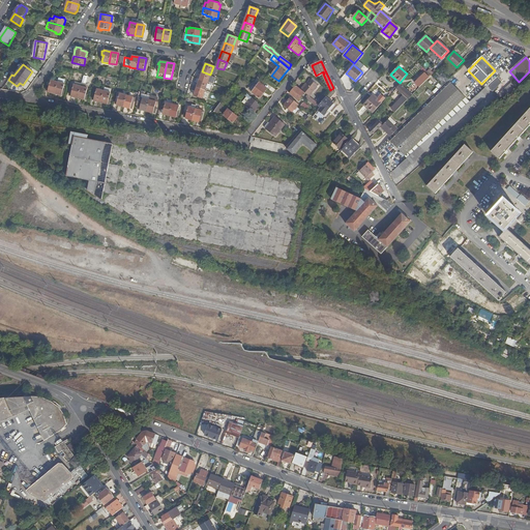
[(433,75),(423,66),(420,69),(424,74),(430,78),(433,75)]
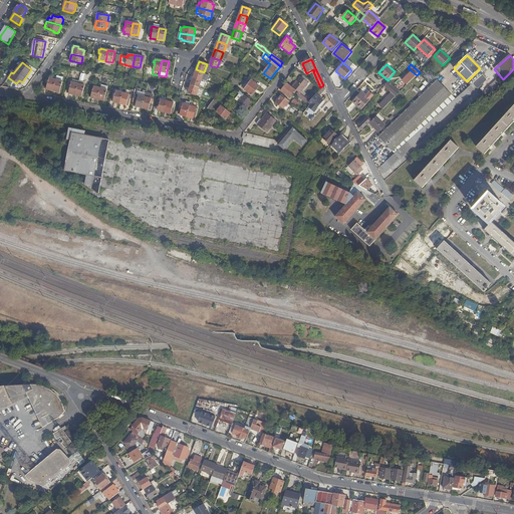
[(204,72),(196,69),(193,77),(202,80),(204,72)]
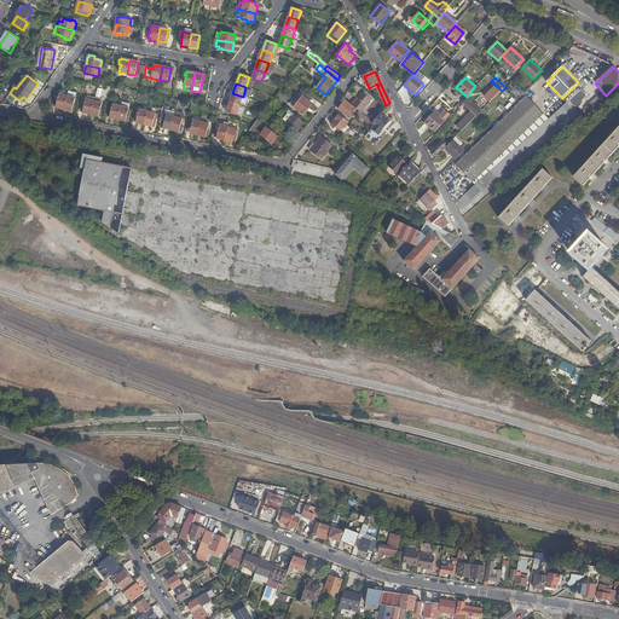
[(485,97),(491,102),(502,91),(496,86),(485,97)]
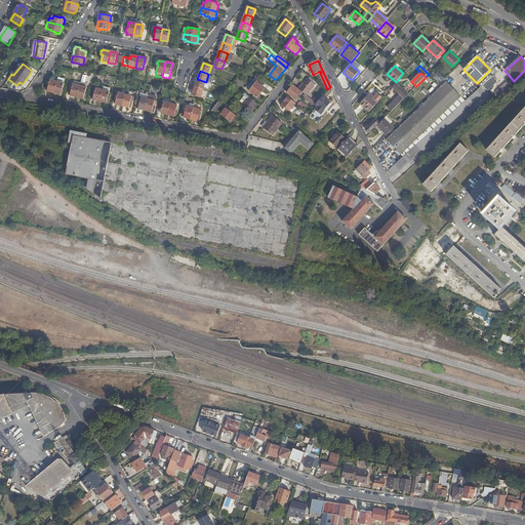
[(496,82),(491,77),(482,85),(487,90),(496,82)]
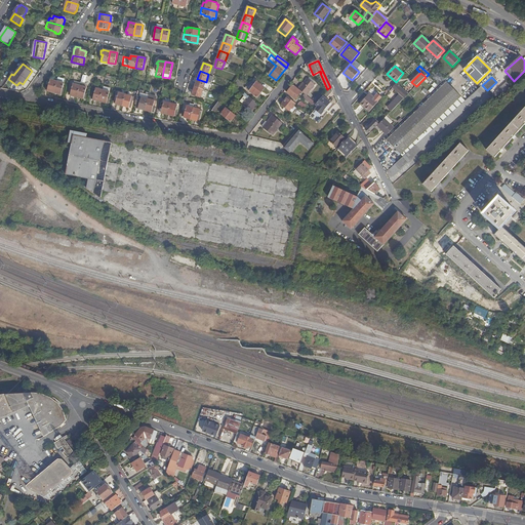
[(206,82),(197,79),(195,86),(203,89),(206,82)]
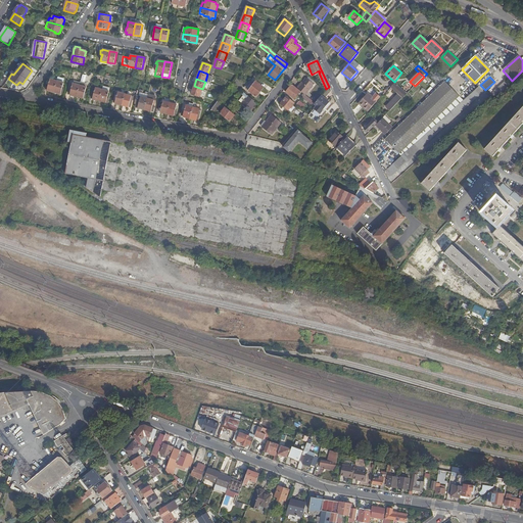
[(300,91),(303,94),(305,95),(314,85),(313,84),(306,79),(302,82),(300,86),(299,85),(297,88),(300,91)]
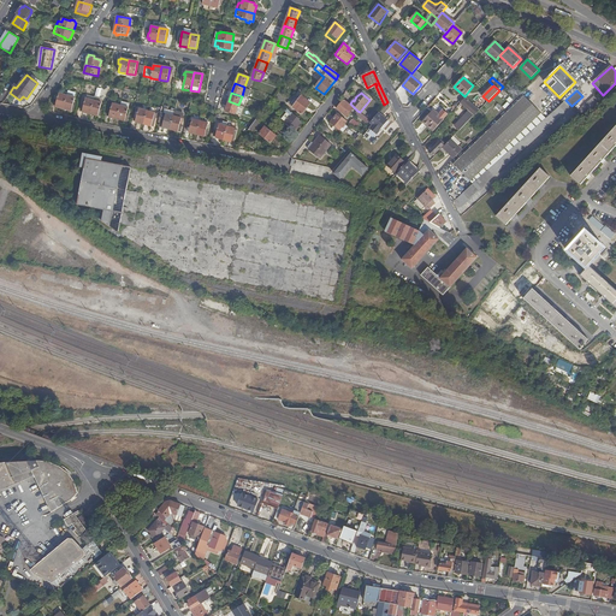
[(55,107),(63,108),(66,95),(59,94),(55,107)]
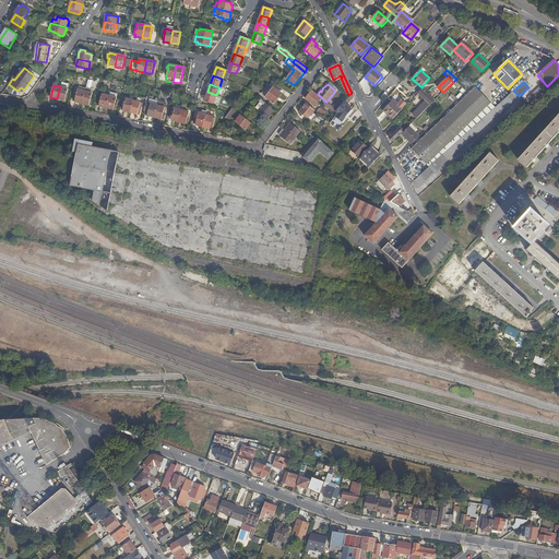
[(60,86),(57,98),(64,100),(66,99),(68,99),(68,96),(67,96),(69,88),(68,88),(60,86)]
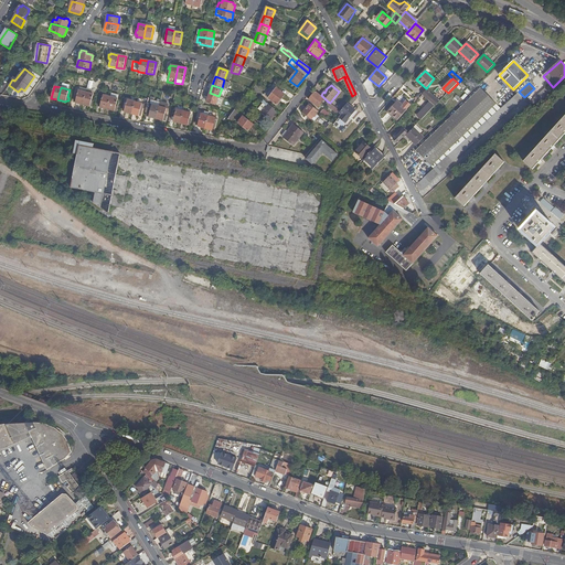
[(268,98),(276,105),(285,95),(277,88),(274,93),(269,89),(265,96),(268,98)]
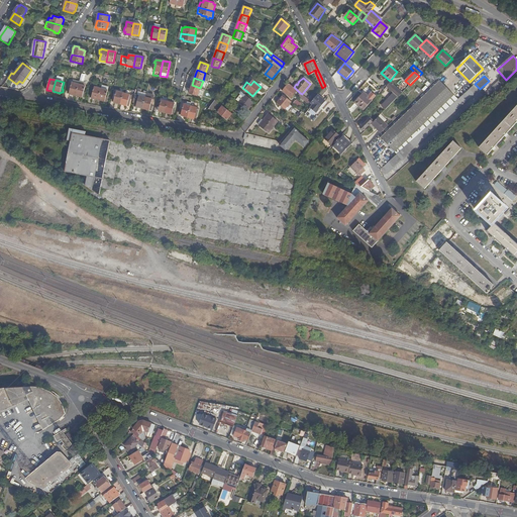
[(453,95),(440,81),(412,108),(382,137),(395,152),(412,135),(453,95)]
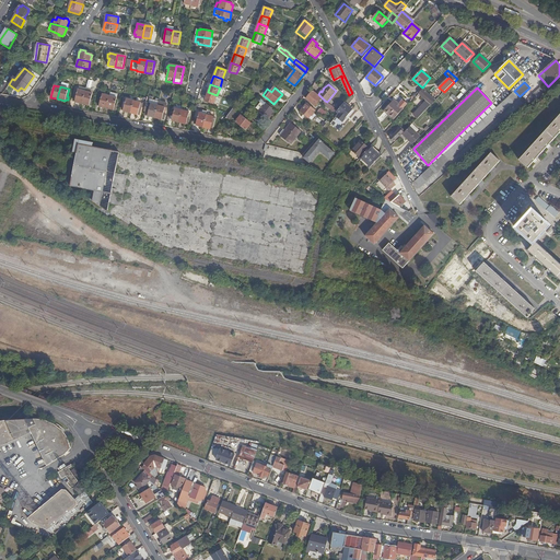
[(529,106),(545,93),(540,89),(525,102),(526,103),(529,106)]
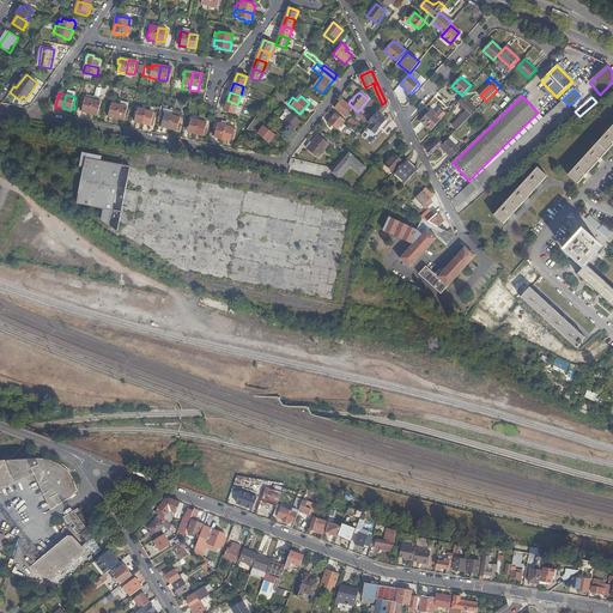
[(82,111),(89,114),(92,99),(86,98),(85,98),(83,105),(80,105),(80,109),(83,110),(82,111)]
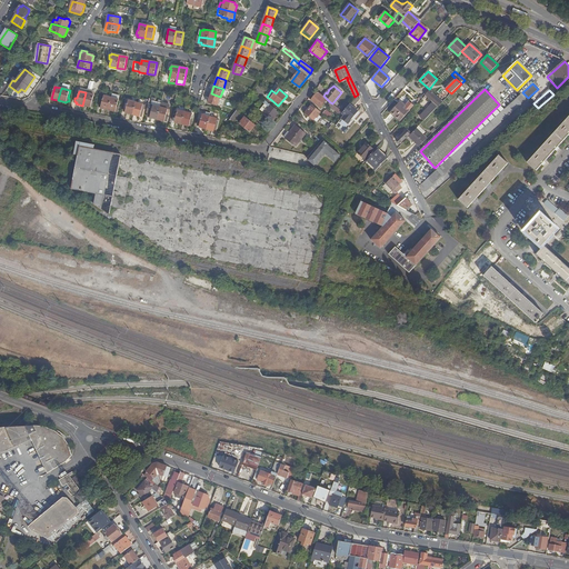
[(425,121),(443,102),(431,91),(427,96),(433,102),(420,117),(425,121)]
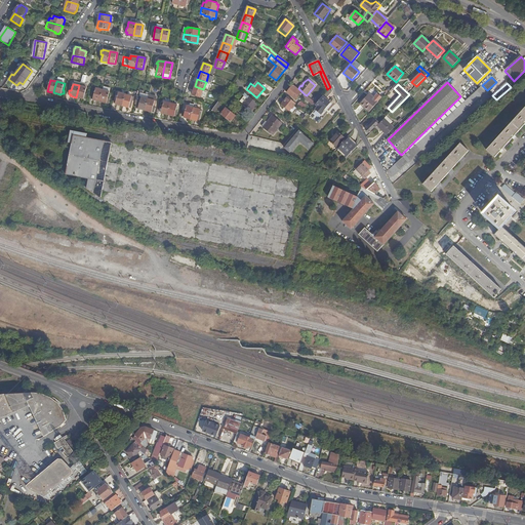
[(79,85),(76,97),(83,99),(87,87),(85,87),(79,85)]
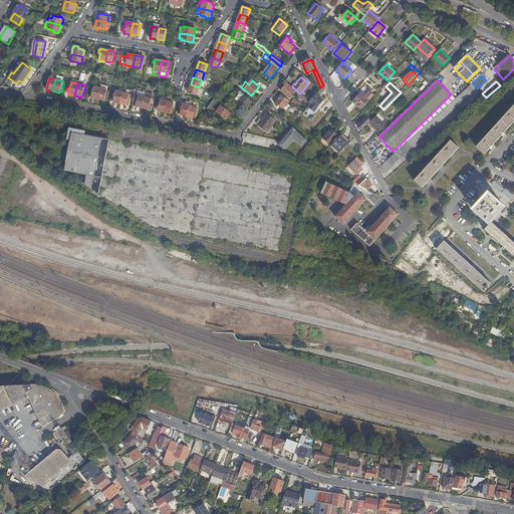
[(292,86),(287,83),(281,91),(289,97),(295,89),(292,86)]
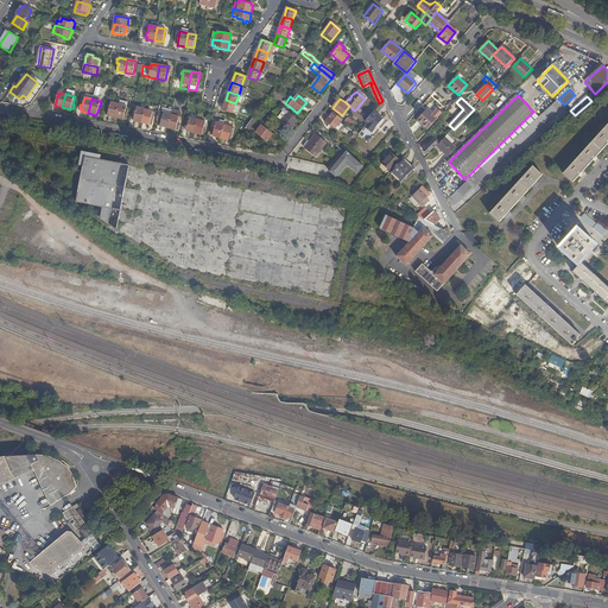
[(564,105),(558,99),(514,138),(481,169),(451,196),(456,202),(564,105)]
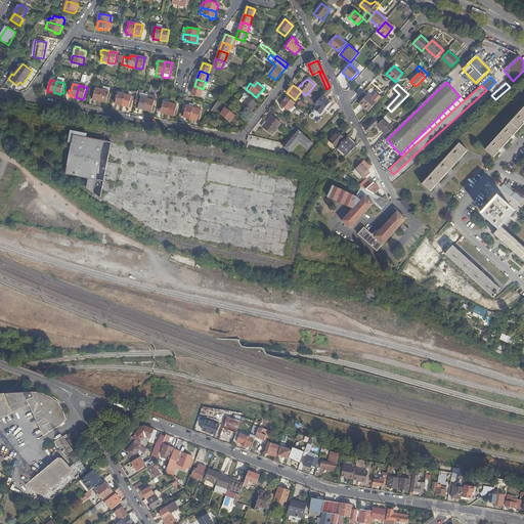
[(203,89),(194,86),(191,94),(200,97),(203,89)]
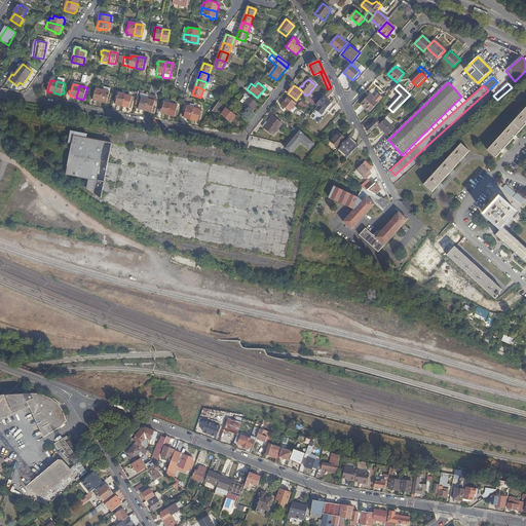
[(103,90),(100,102),(107,104),(107,102),(109,103),(110,100),(108,99),(110,91),(110,88),(104,87),(103,88),(103,90)]
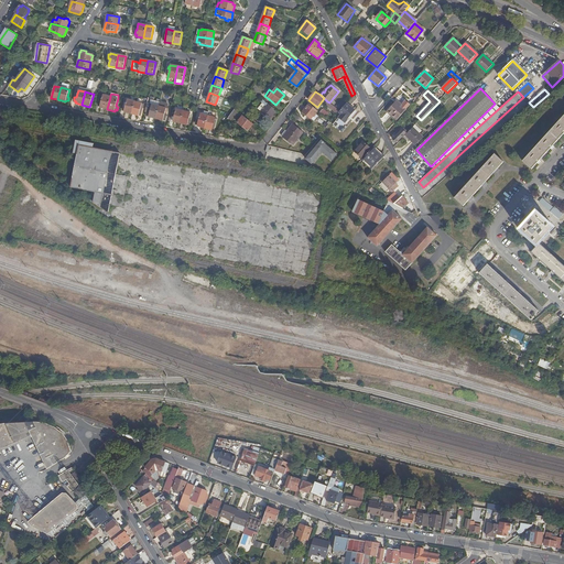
[(107,109),(110,97),(102,95),(102,96),(100,102),(99,101),(98,105),(100,106),(99,107),(107,109)]
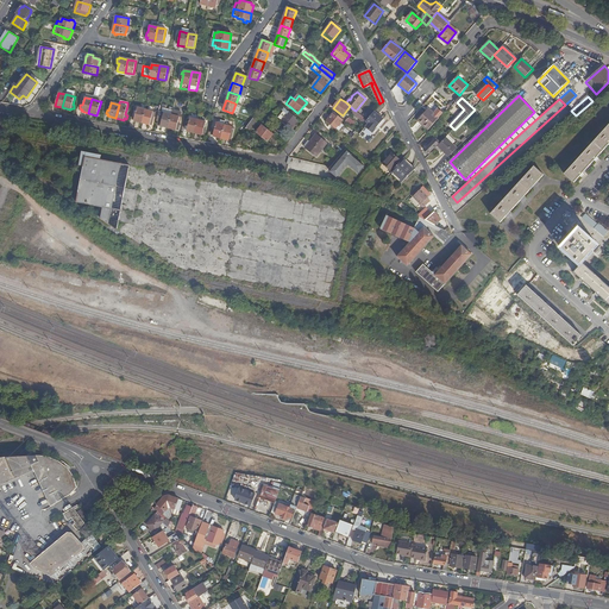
[(133,121),(142,123),(145,110),(137,107),(133,121)]
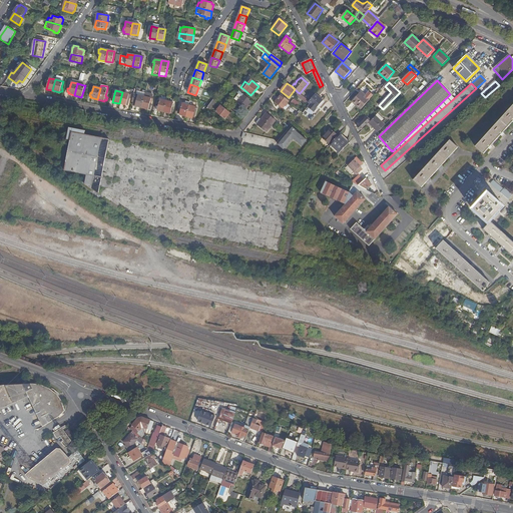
[(248,100),(249,99),(239,91),(238,93),(232,100),(242,108),(243,106),(245,108),(250,102),(248,100)]
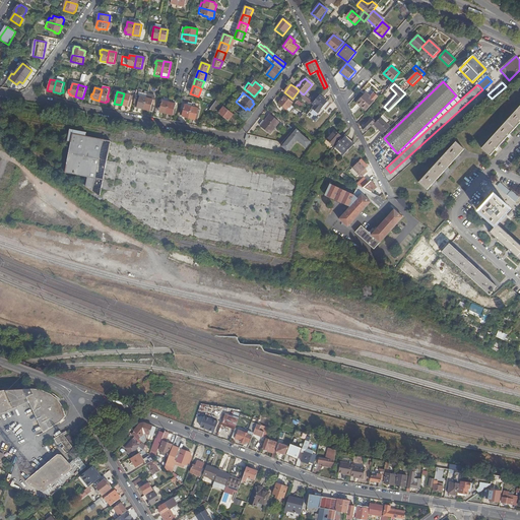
[(356,103),(366,111),(375,101),(366,92),(356,103)]
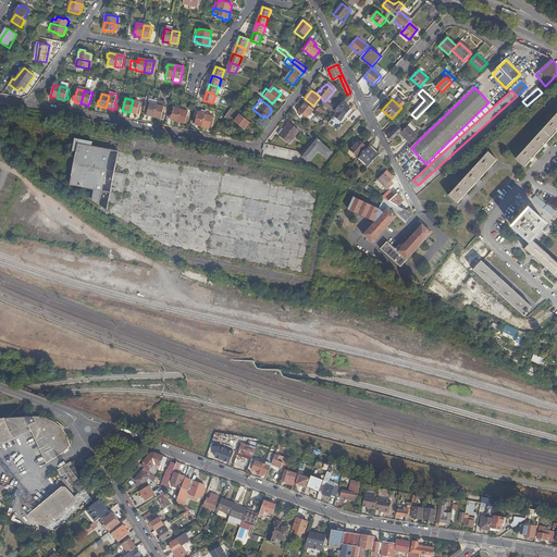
[(133,100),(130,112),(137,114),(137,112),(139,113),(141,102),(133,100)]
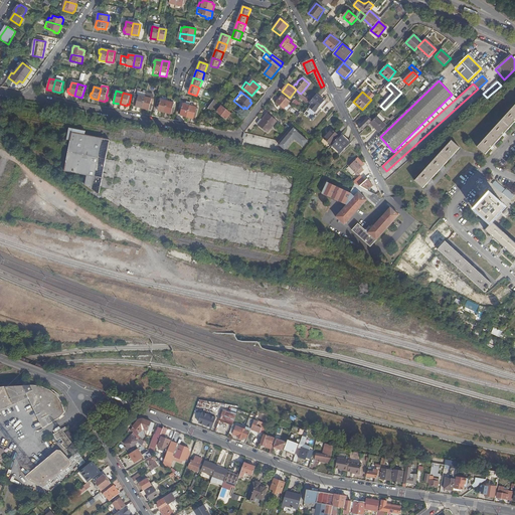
[(153,95),(146,93),(145,98),(142,109),(149,110),(149,109),(151,109),(152,106),(150,106),(152,99),(154,100),(154,98),(152,97),(153,95)]
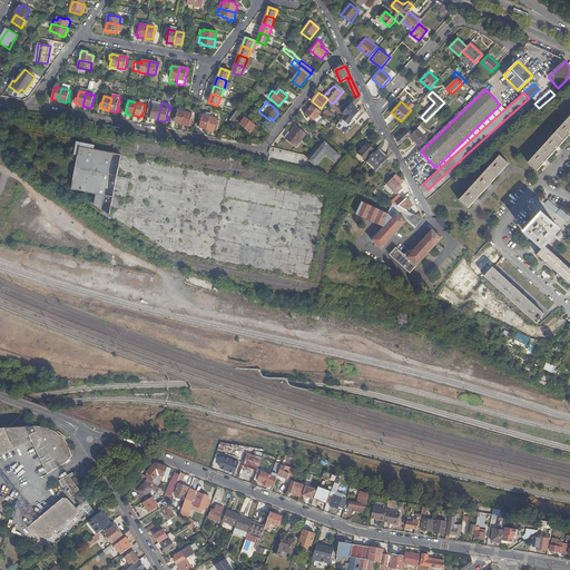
[(342,114),(343,112),(333,104),(331,102),(328,105),(341,116),(342,114)]
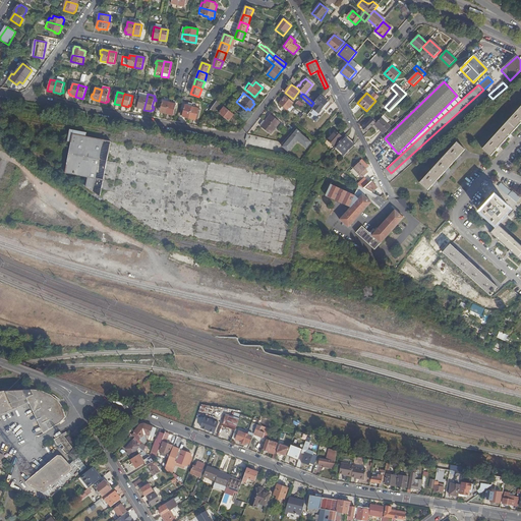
[(134,108),(143,110),(147,99),(139,97),(135,96),(133,103),(136,103),(134,108)]
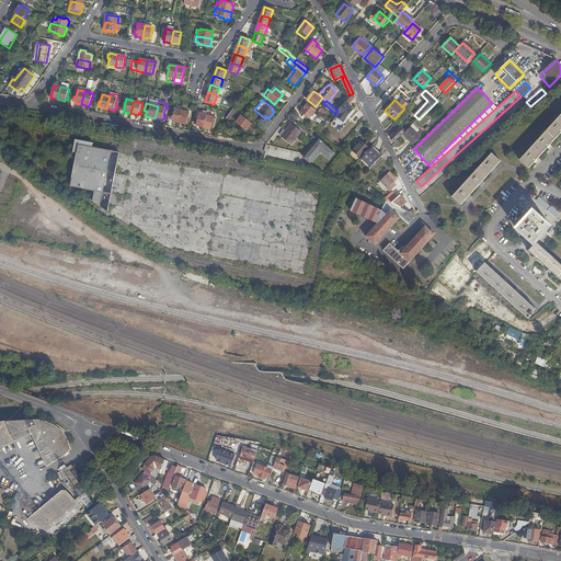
[(316,110),(308,103),(301,111),(312,121),(317,115),(313,113),(316,110)]
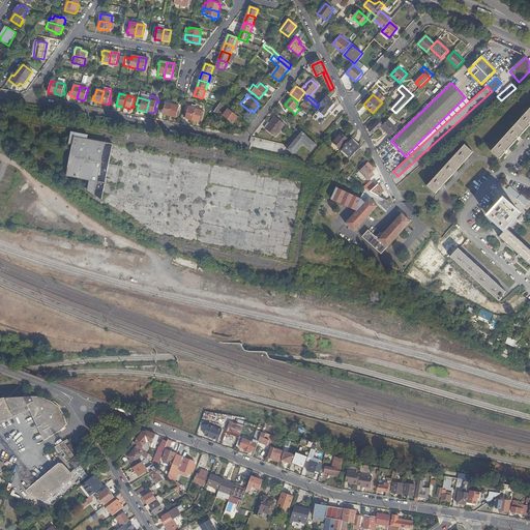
[(333,104),(325,97),(319,105),(318,106),(320,108),(318,111),(321,114),(324,111),(326,112),(333,104)]
